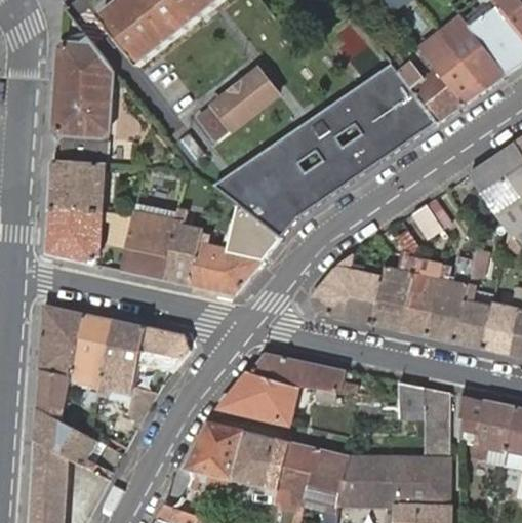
[(117,0),(97,15),(136,66),(179,32),(193,22),(219,0),(117,0)]
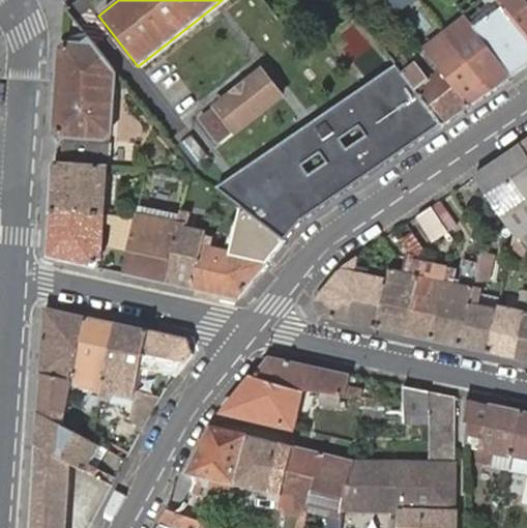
[(387,0),(403,20),(422,3),(420,0),(387,0)]
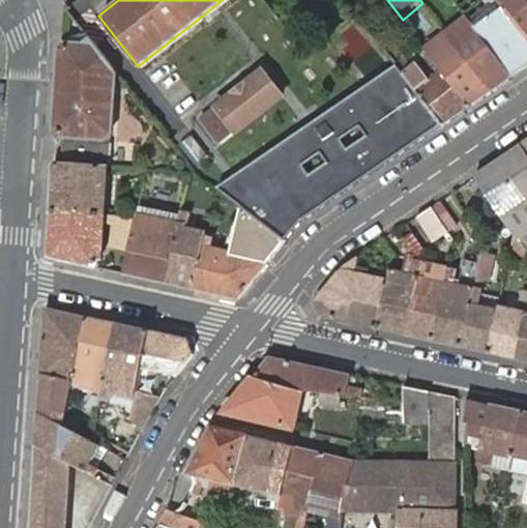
[(443,0),(445,3),(448,0),(450,0),(469,23),(509,75),(526,62),(526,37),(496,0),(443,0)]
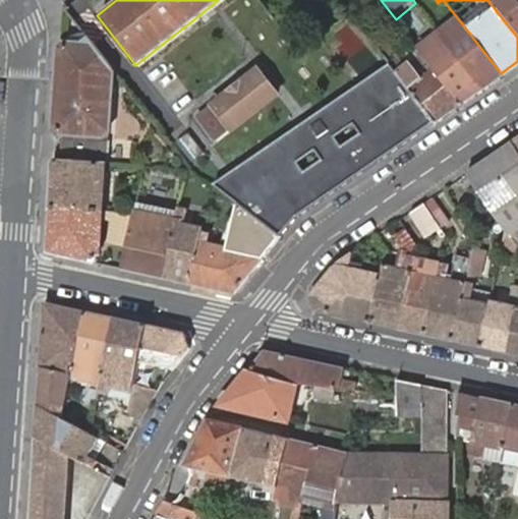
[(487,0),(517,37),(517,0),(487,0)]
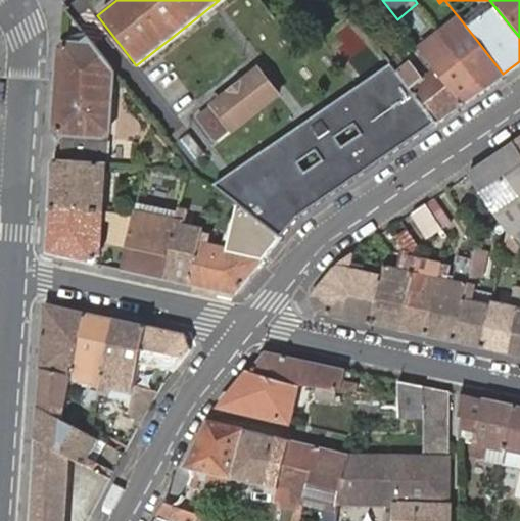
[(443,38),(482,88),(503,74),(463,22),(443,38)]
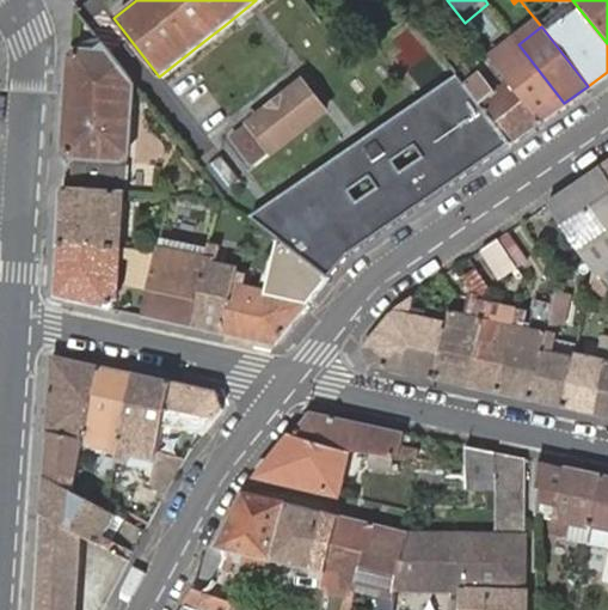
[(404,68),(424,50),(409,31),(388,49),(404,68)]
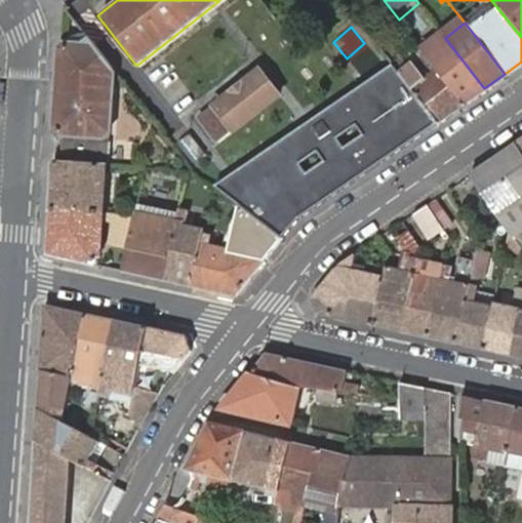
[(63,133),(61,160),(102,162),(105,162),(111,68),(88,38),(82,43),(68,43),(65,42),(61,47),(57,47),(53,128),(55,128),(58,132),(63,133)]
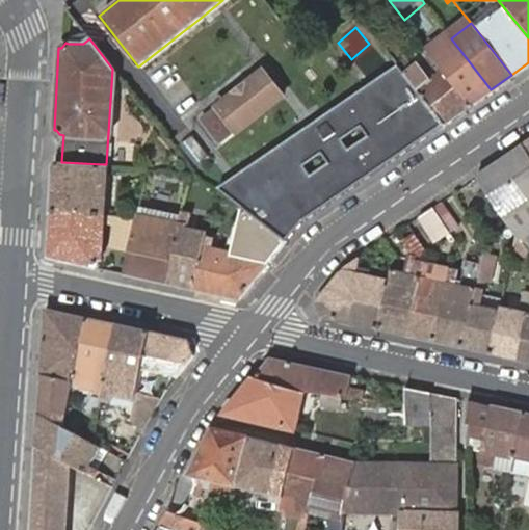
[(434,58),(469,104),(491,89),(451,38),(445,43),(448,46),(446,48),(447,49),(434,58)]
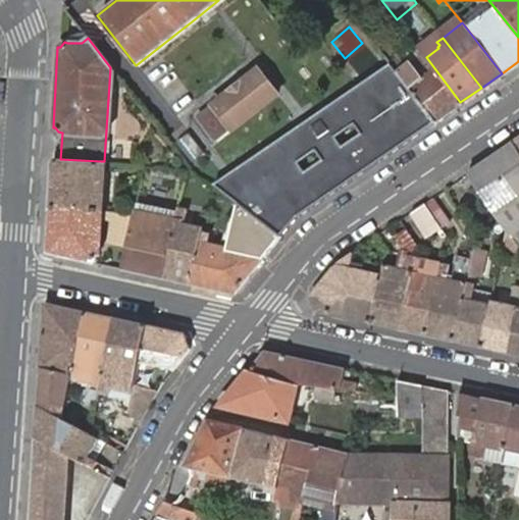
[(394,69),(433,119),(460,102),(426,57),(422,53),(410,62),(409,60),(404,64),(395,53),(394,55),(386,60),(388,62),(394,69)]
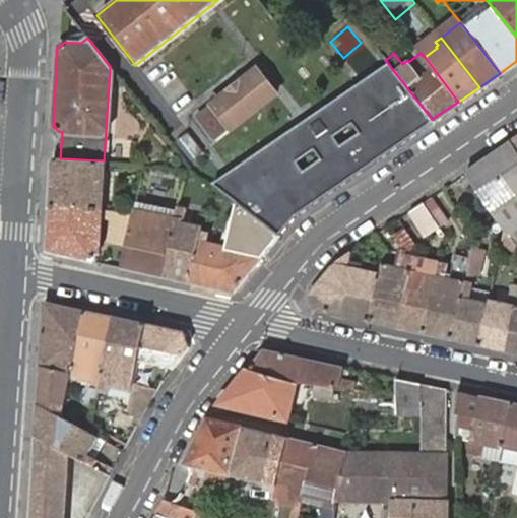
[(210,184),(236,202),(277,235),(294,214),(432,119),(392,69),(387,62),(283,131),(210,184)]
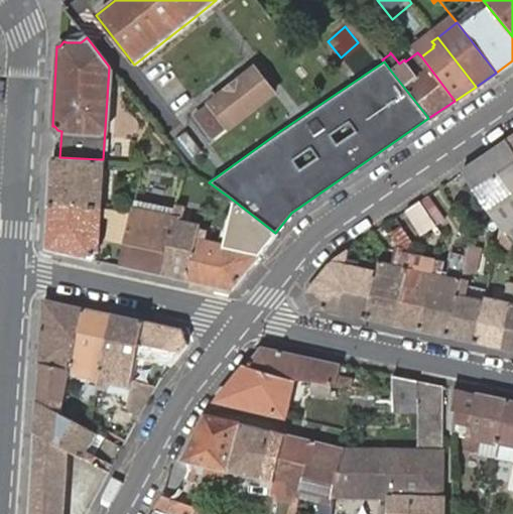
[(271,91),(252,67),(194,113),(213,137),(271,91)]
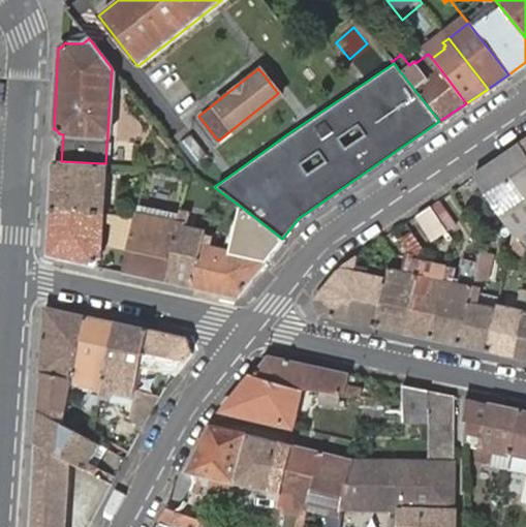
[(525,153),(518,143),(471,175),(512,231),(525,248),(525,153)]
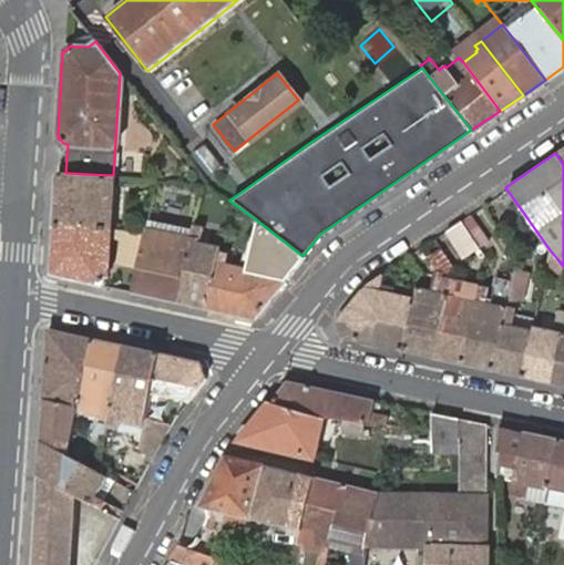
[(65,173),(55,172),(52,225),(106,228),(110,175),(65,173)]
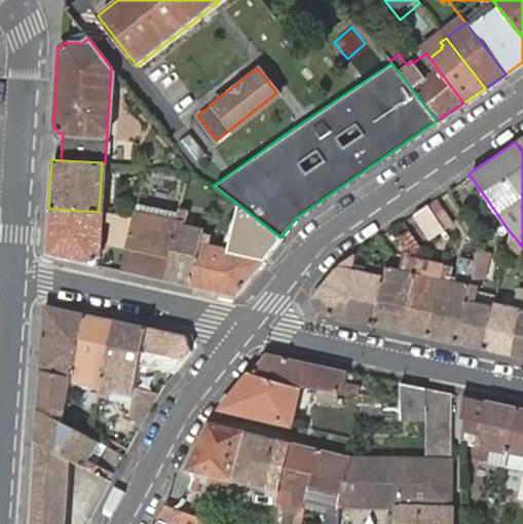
[(434,197),(424,203),(442,228),(449,222),(434,197)]
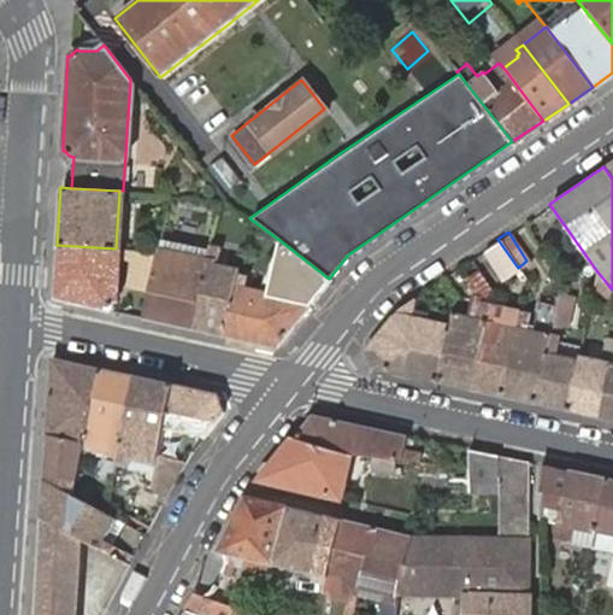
[(518,268),(497,239),(482,250),(501,279),(518,268)]
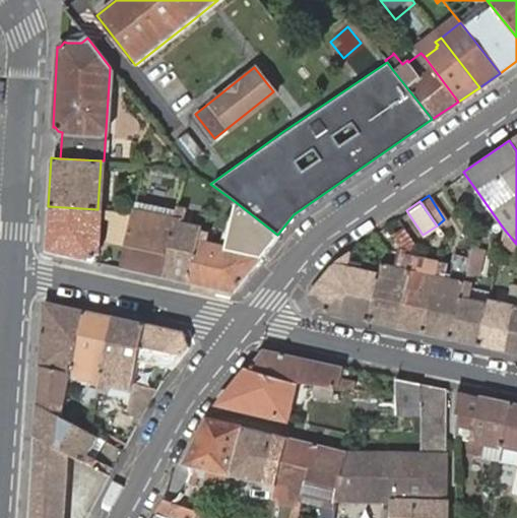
[(223,248),(260,256),(277,235),(236,202),(224,243),(223,248)]
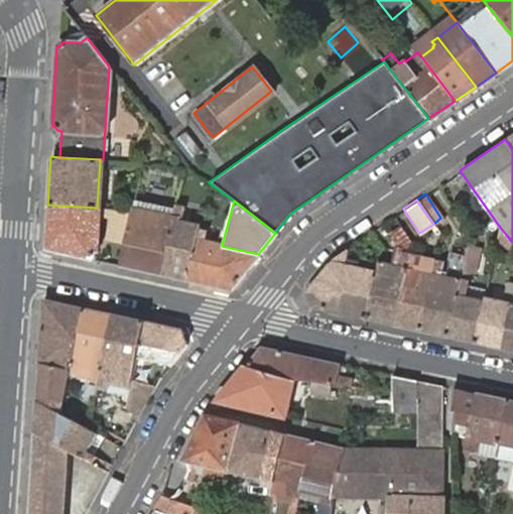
[(97,208),(47,205),(44,248),(92,258),(94,257),(97,215),(97,208)]
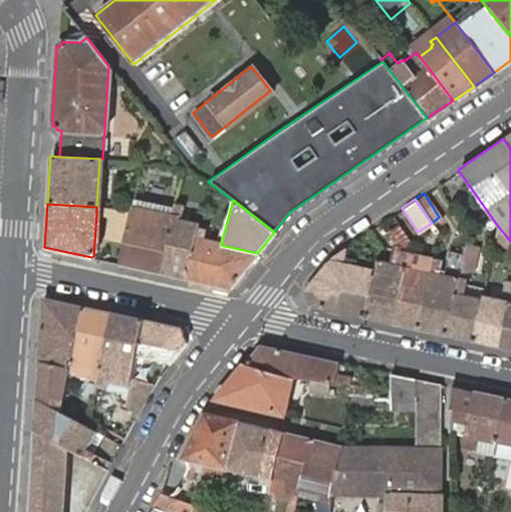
[(182,206),(174,204),(172,214),(158,272),(185,278),(197,226),(198,224),(185,221),(179,220),(182,206)]
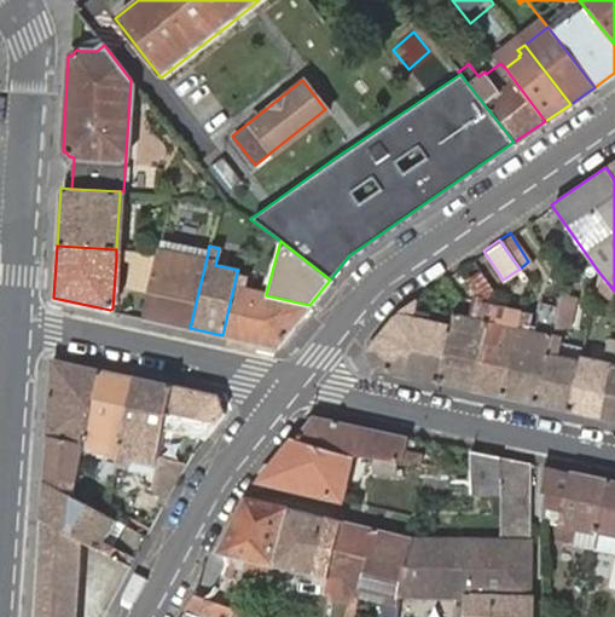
[(190,328),(207,258),(193,255),(170,251),(157,248),(156,252),(148,289),(141,317),(190,328)]
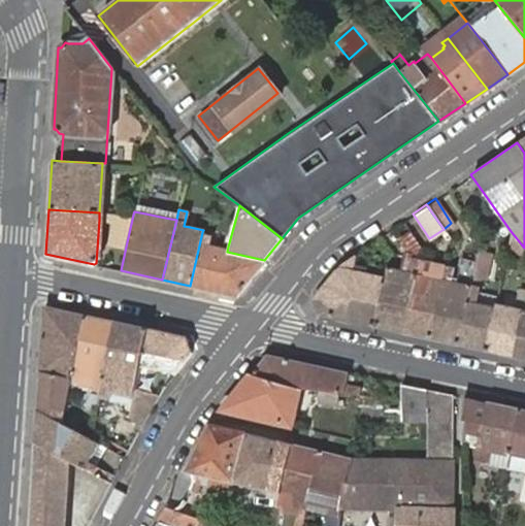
[(115,214),(99,212),(99,220),(113,221),(115,214)]
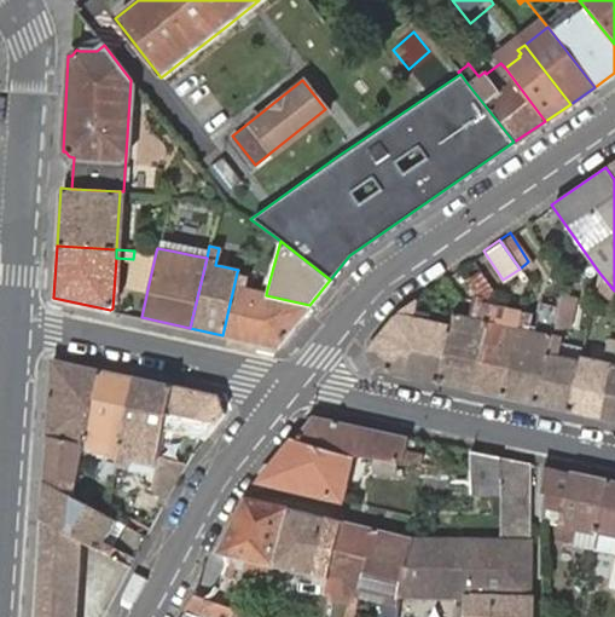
[(148,289),(156,252),(134,251),(133,259),(127,284),(148,289)]
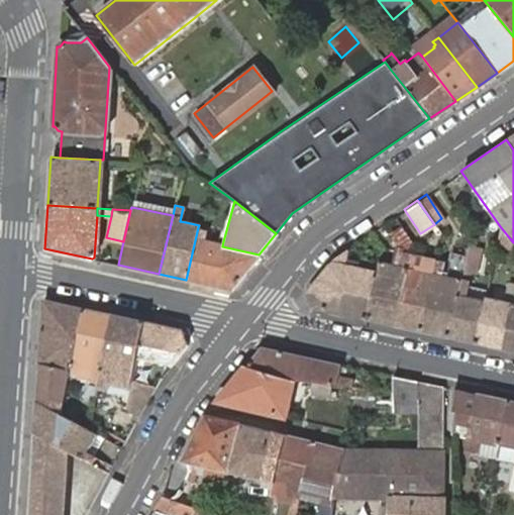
[(367,319),(394,325),(409,252),(411,241),(401,226),(389,233),(401,251),(398,265),(393,264),(379,261),(376,274),(367,319)]
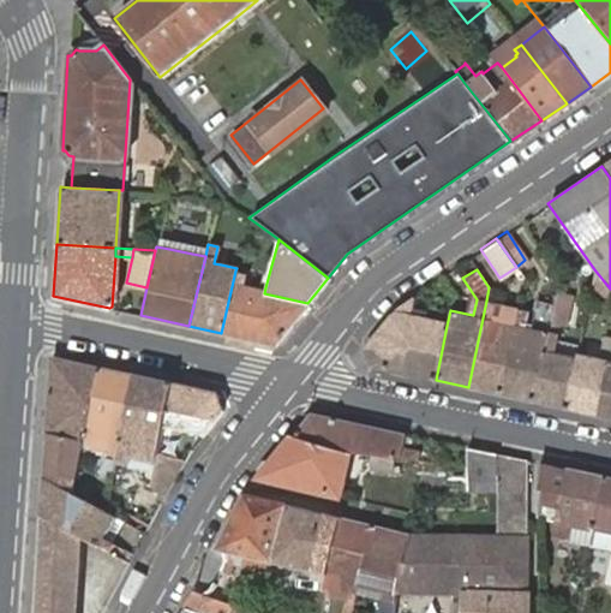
[(610,289),(594,269),(588,293),(610,298),(610,289)]
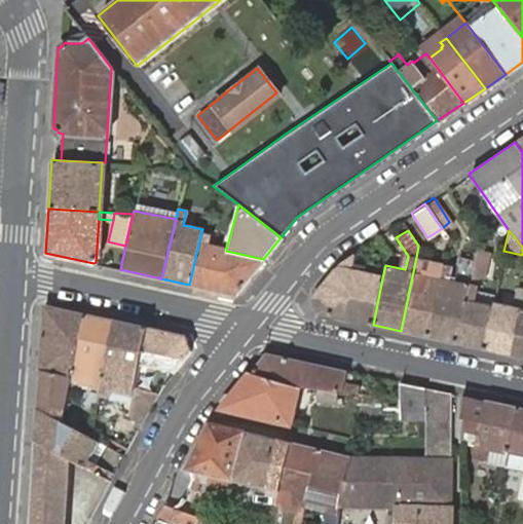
[(201,231),(189,285),(234,294),(263,259),(226,251),(207,246),(209,233),(201,231)]
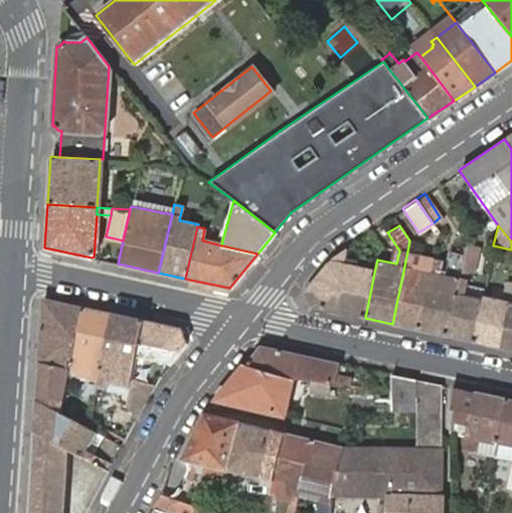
[(475,245),(466,243),(464,253),(459,277),(447,335),(473,341),(483,298),(469,295),(471,286),(468,285),(466,295),(461,294),(464,278),(464,279),(465,270),(470,270),(475,245)]
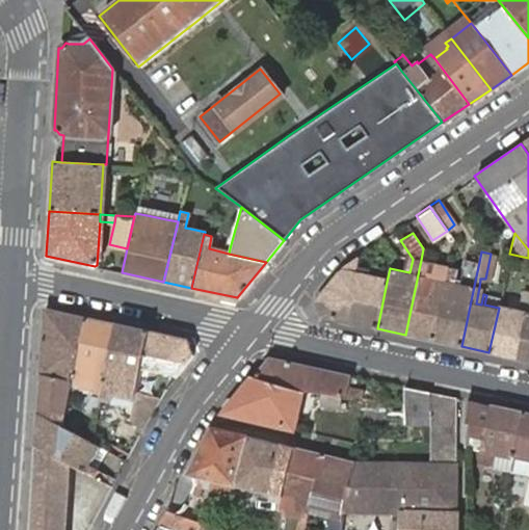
[(320,316),(377,328),(387,282),(354,274),(358,257),(356,256),(343,266),(314,300),(320,316)]
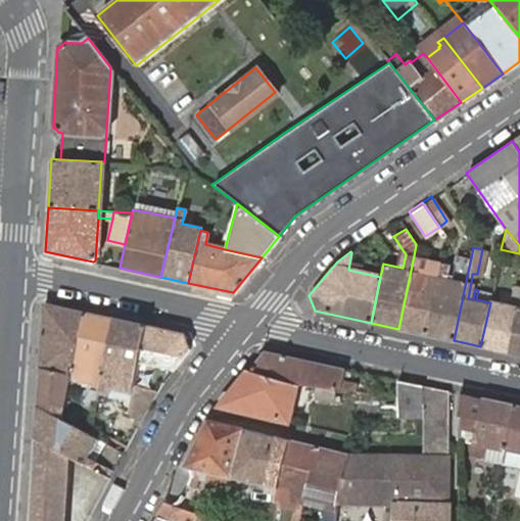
[(450,278),(466,281),(471,257),(455,254),(453,265),(450,278)]
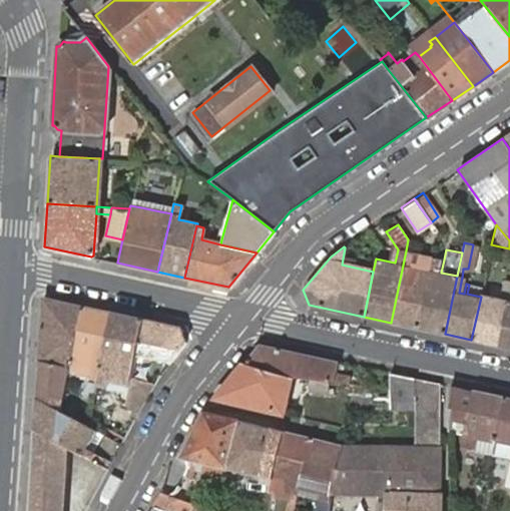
[(391,323),(418,328),(432,257),(417,253),(415,267),(410,266),(413,252),(406,250),(391,323)]
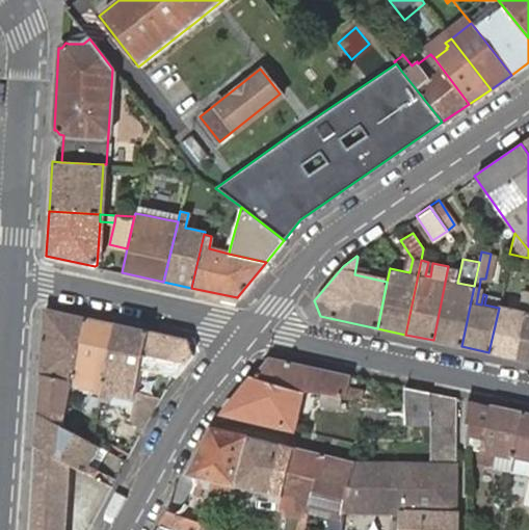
[(433,340),(461,346),(474,286),(457,283),(453,282),(455,268),(448,266),(433,340)]
